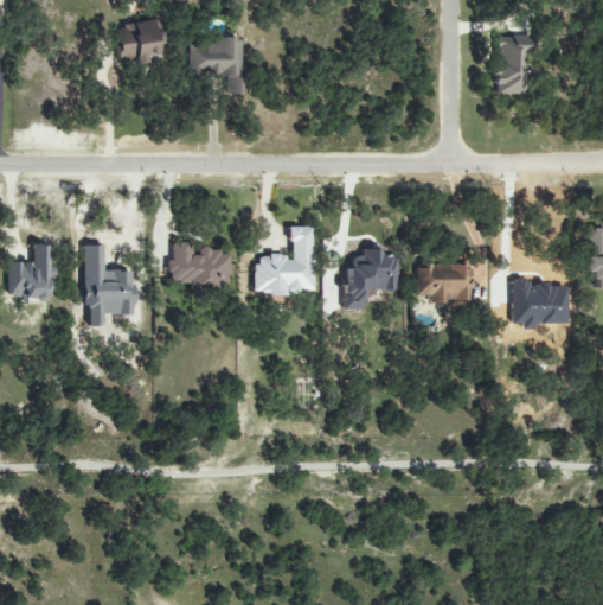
[(117,25),(121,64),(152,61),(152,58),(162,57),(159,20),(117,25)]
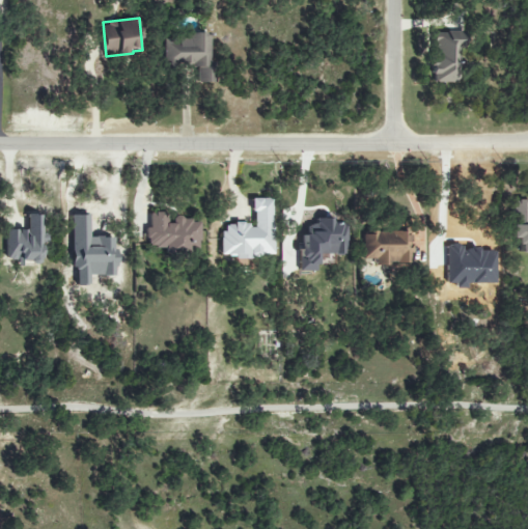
[(436,31),(436,81),(461,81),(461,46),(467,46),(467,31),(436,31)]
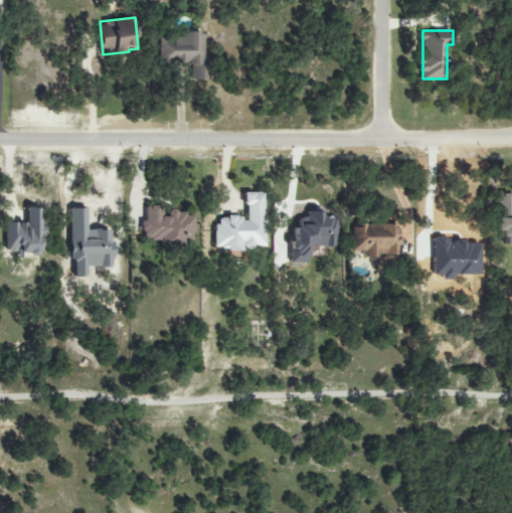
[(206,33),(162,32),(161,62),(193,63),(192,77),(204,78),(206,33)]
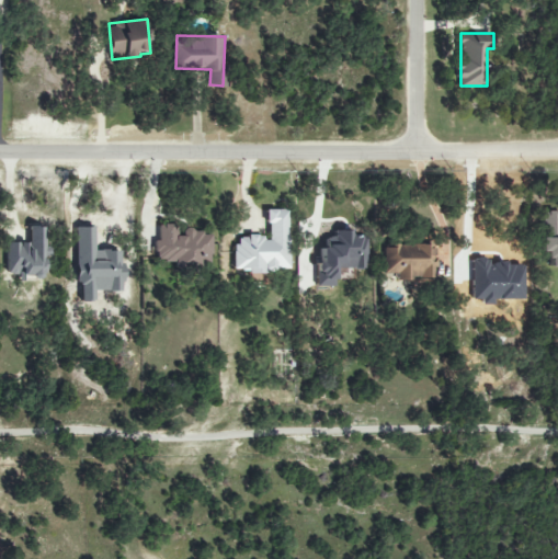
[(289,208),(269,208),(269,236),(238,236),(237,270),(288,271),(289,208)]
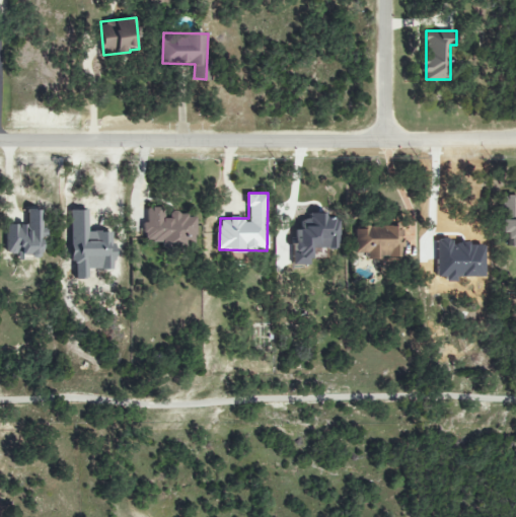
[(509,247),(515,247),(515,195),(503,195),(503,232),(509,232),(509,247)]
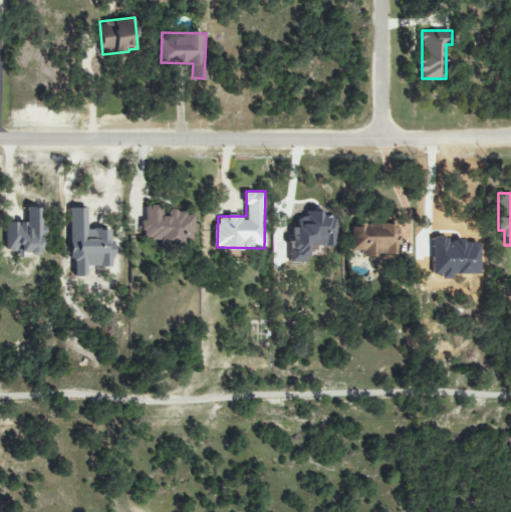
[(194,240),(195,211),(169,211),(169,215),(161,215),(162,205),(148,204),(147,219),(145,219),(144,238),(162,238),(162,248),(184,249),(184,240),(194,240)]
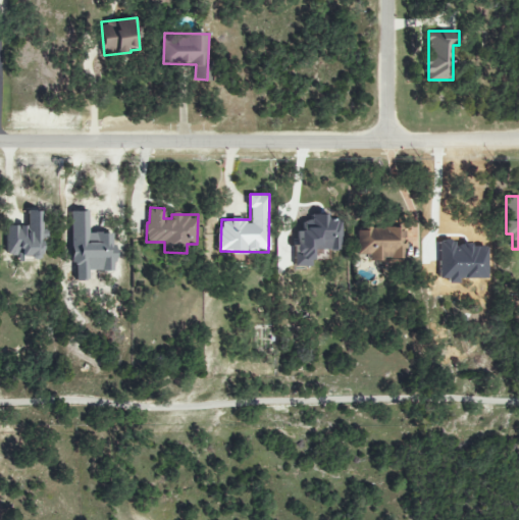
[(8,224),(7,255),(40,257),(41,238),(48,238),(49,228),(44,228),(44,210),(29,210),(29,225),(8,224)]
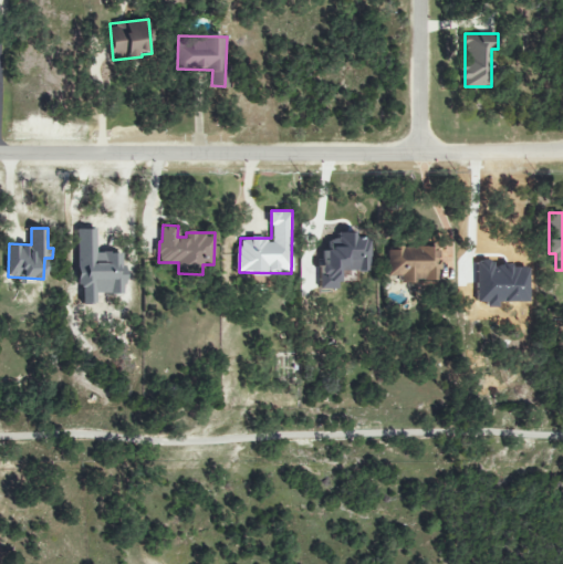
[(323,288),(340,288),(340,270),(371,270),(371,238),(357,238),(357,231),(335,231),(335,248),(323,248),(323,288)]
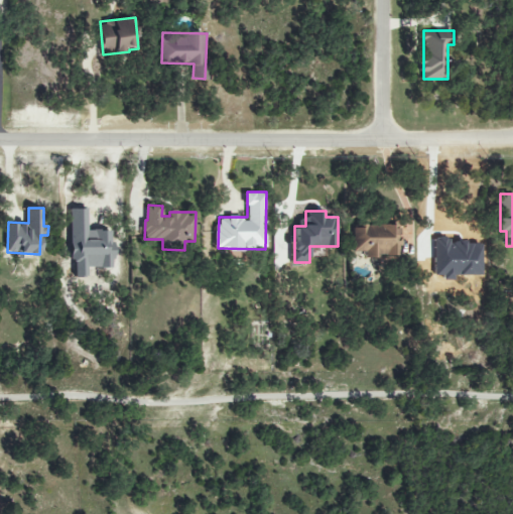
[(356,251),(367,251),(367,255),(401,256),(401,235),(398,235),(398,224),(356,224),(356,251)]
